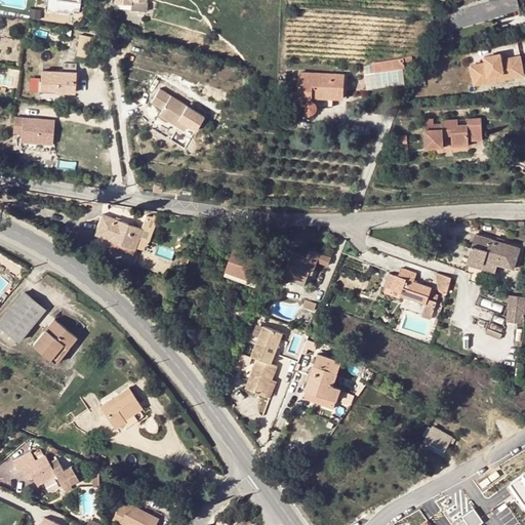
[(115,0),(115,2),(130,3),(130,9),(144,10),(145,0),(115,0)]
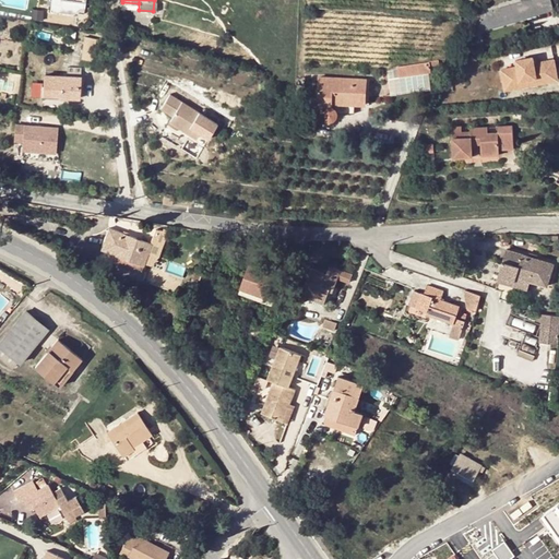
[(513,0),(482,10),(479,19),(486,16),(488,23),(556,3),(555,0),(513,0)]
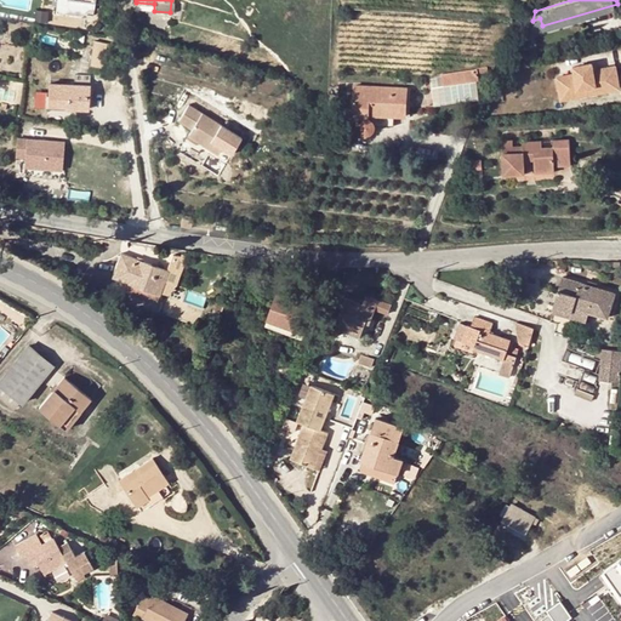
[(619,7),(617,4),(542,26),(540,18),(533,21),(531,27),(541,30),(619,7)]
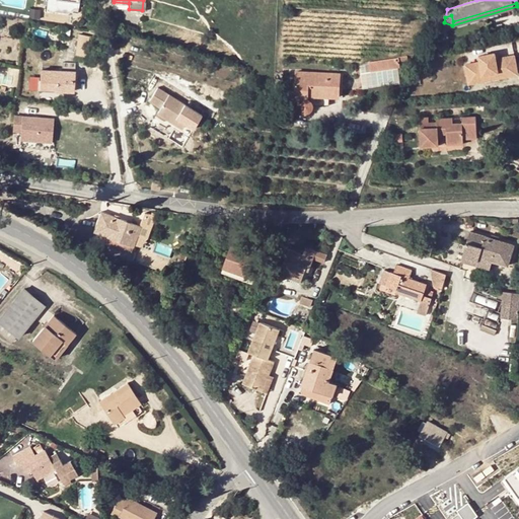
[(85,55),(88,41),(78,39),(70,38),(68,52),(85,55)]
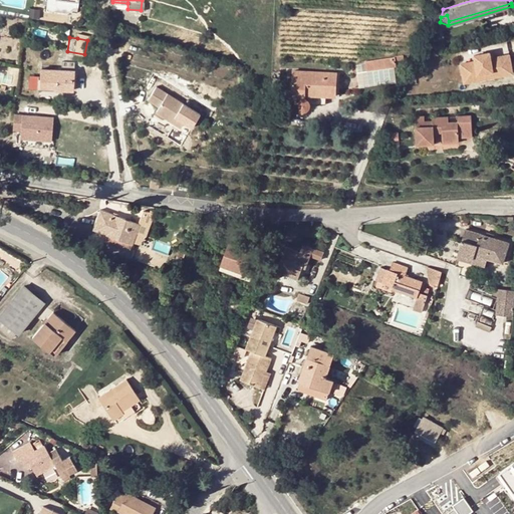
[(513,72),(510,53),(491,56),(490,51),(474,54),(476,59),(461,62),(464,76),(494,70),(495,76),(513,72)]
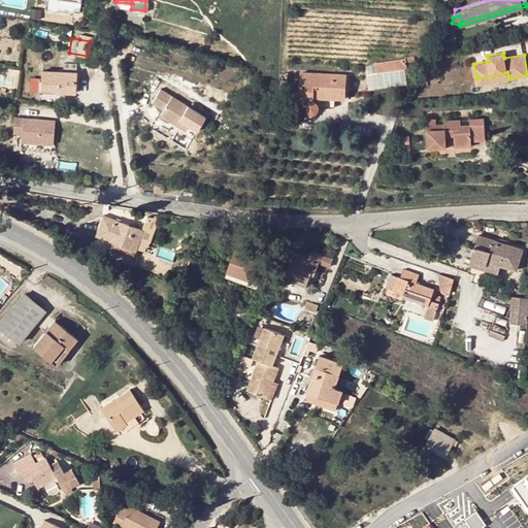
[(406,68),(406,62),(405,58),(376,63),(376,65),(377,72),(406,68)]
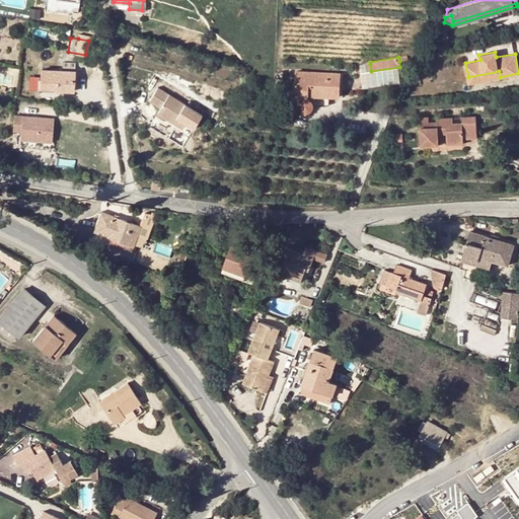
[(43,70),(42,87),(56,88),(56,89),(73,90),(75,63),(63,62),(62,71),(43,70)]
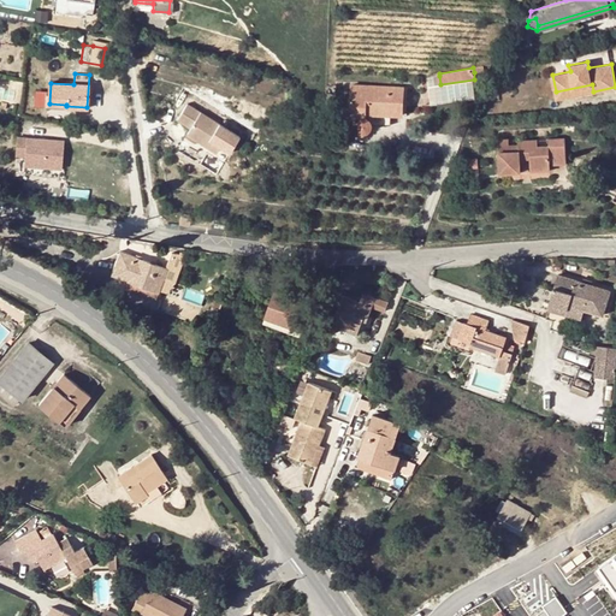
[(353,84),(350,124),(357,124),(357,128),(360,130),(361,131),(363,132),(367,132),(369,131),(371,129),(372,126),(373,125),(391,125),(391,116),(403,116),(403,87),(398,86),(371,84),(360,84),(353,84)]
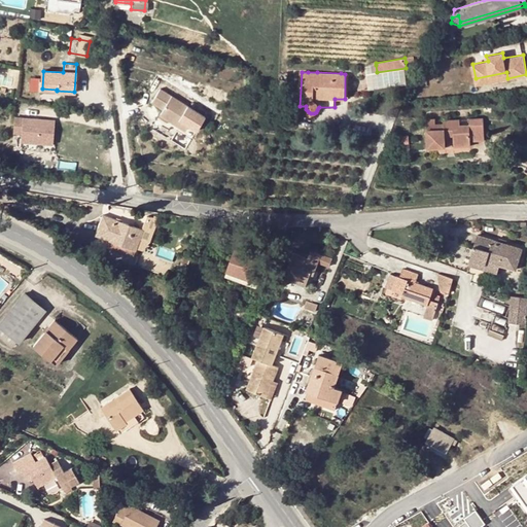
[(506,72),(476,78),(477,84),(507,78),(506,72)]
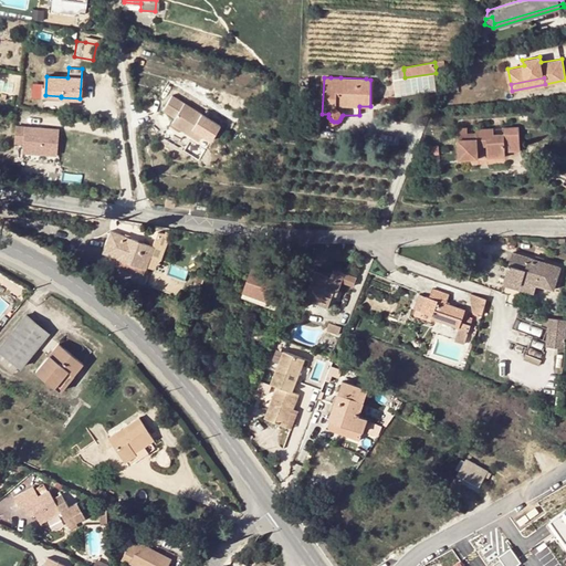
[(196,112),(171,97),(163,112),(175,119),(170,125),(184,133),(185,130),(187,127),(201,136),(210,140),(219,126),(201,115),(199,118),(194,115),(196,112)]
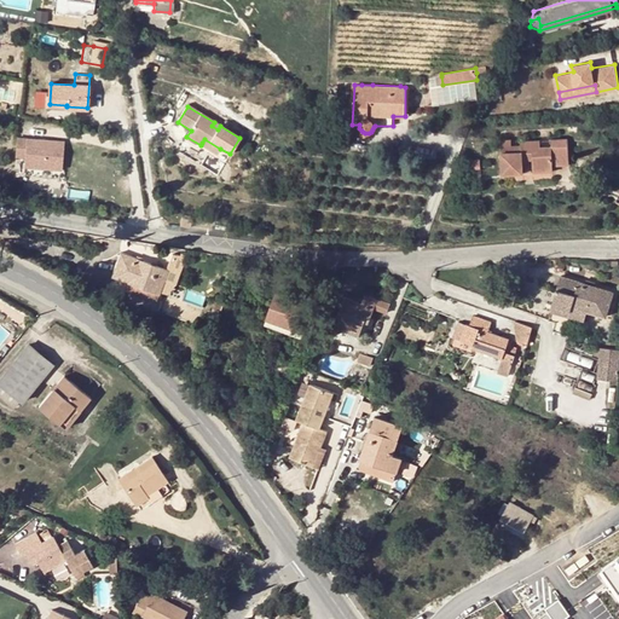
[(62,171),(64,143),(17,139),(16,157),(25,158),(24,168),(62,171)]
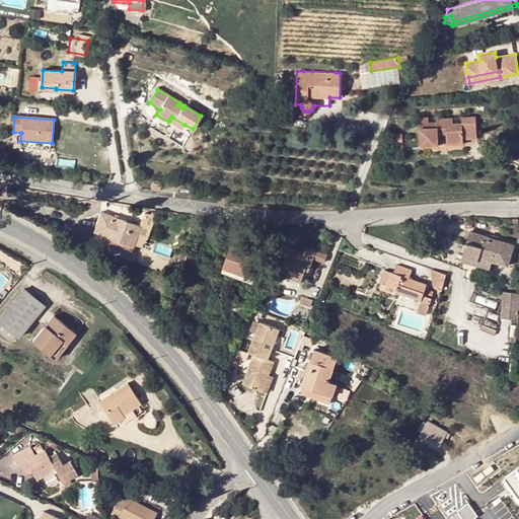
[(182,128),(184,125),(171,117),(169,120),(182,128)]
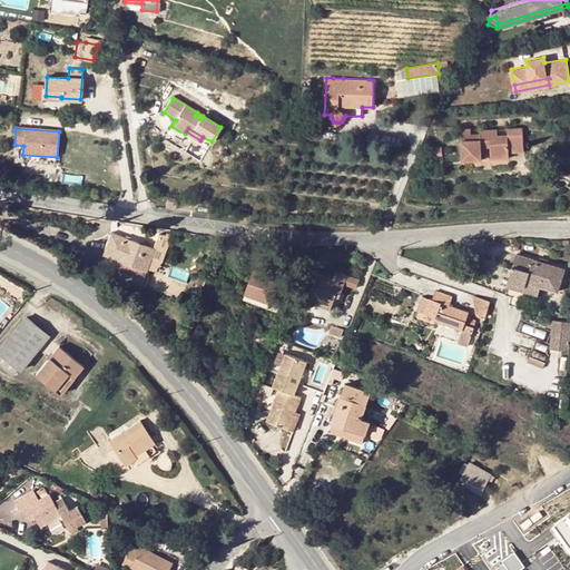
[(498,136),(498,129),(489,130),(480,130),(480,135),(471,135),(461,136),(463,160),(481,159),(481,147),(490,147),(491,159),(510,158),(510,153),(523,151),(521,128),(508,129),(509,136),(498,136)]
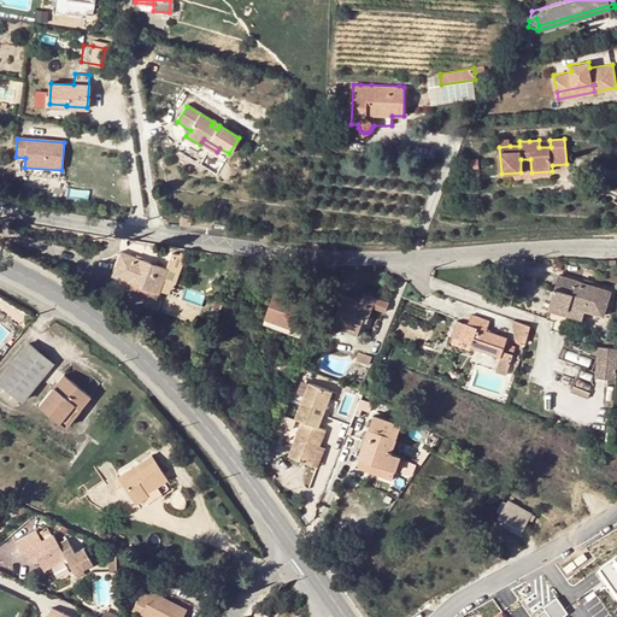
[(521,172),(532,172),(530,159),(521,159),(521,172)]
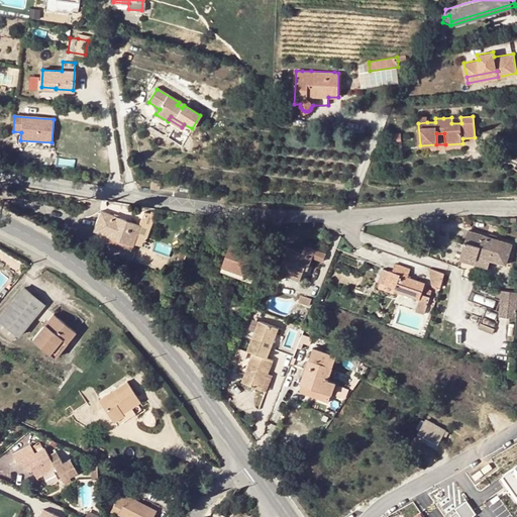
[(52,150),(52,142),(20,140),(20,147),(52,150)]
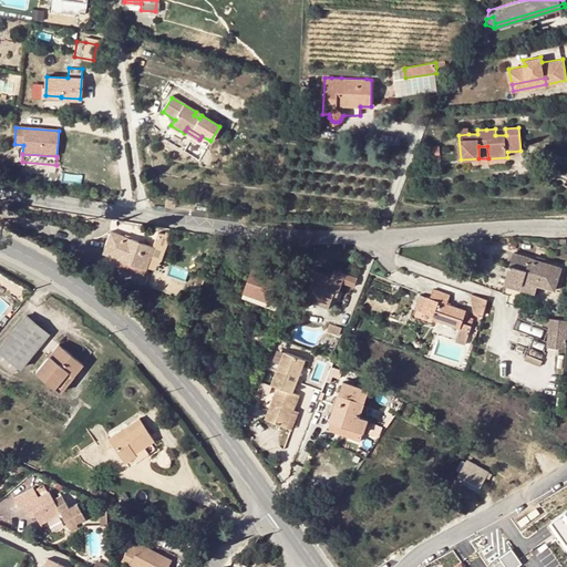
[(165,196),(164,206),(175,207),(176,197),(165,196)]
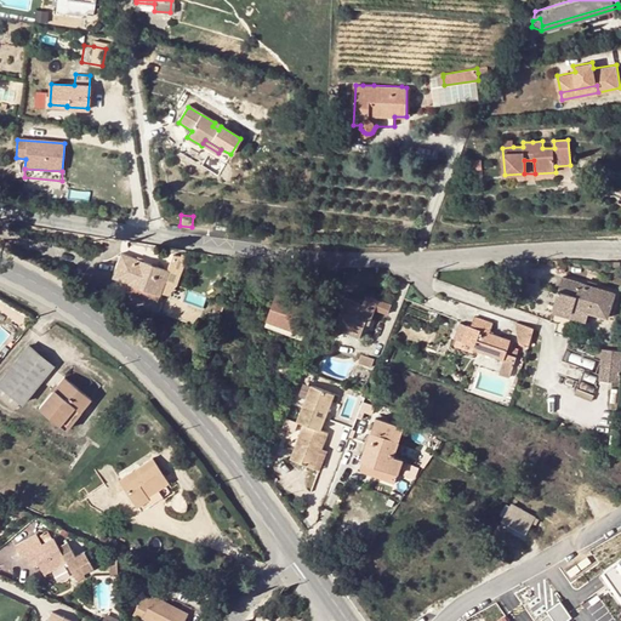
[(157,266),(147,263),(121,254),(112,277),(158,295),(164,279),(167,271),(157,266)]
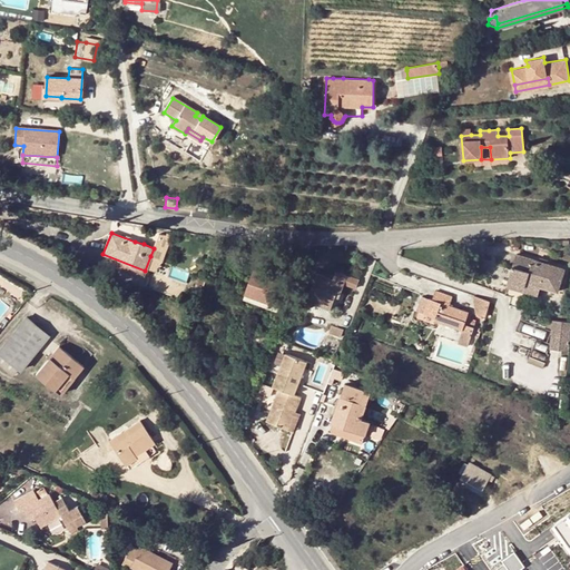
[(159,251),(154,248),(150,256),(157,258),(159,251)]
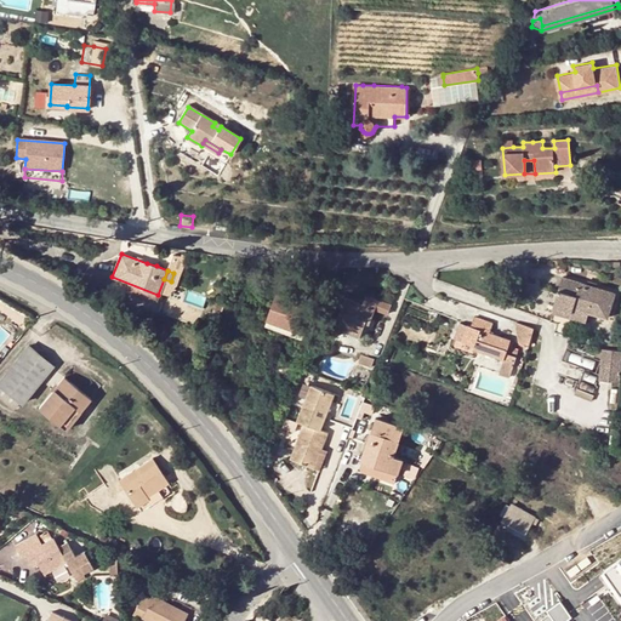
[(562,278),(558,289),(552,312),(552,314),(550,323),(556,324),(554,334),(571,337),(574,329),(584,331),(588,312),(608,318),(615,294),(600,289),(562,278)]
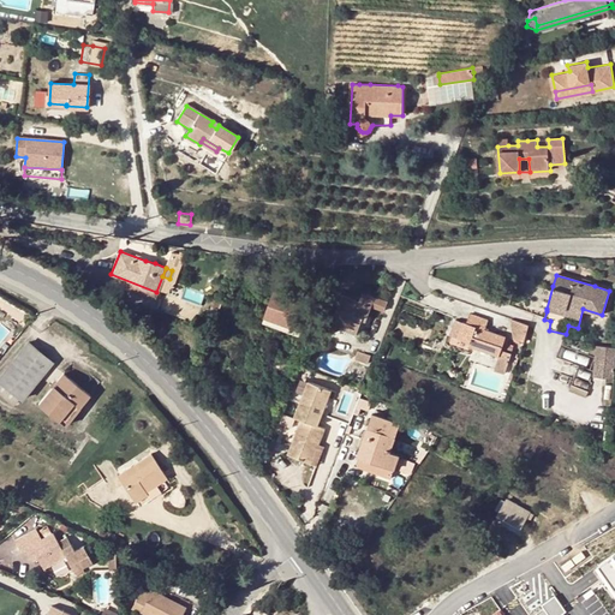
[(263,317),(298,329),(308,303),(274,291),(263,317)]
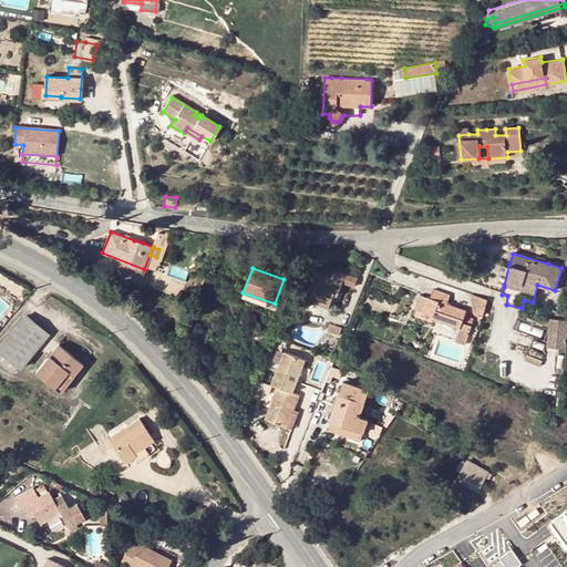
[(339,291),(342,282),(346,274),(334,270),(331,278),(315,271),(306,297),(316,300),(313,306),(331,313),(333,306),(338,295),(341,296),(343,292),(339,291)]
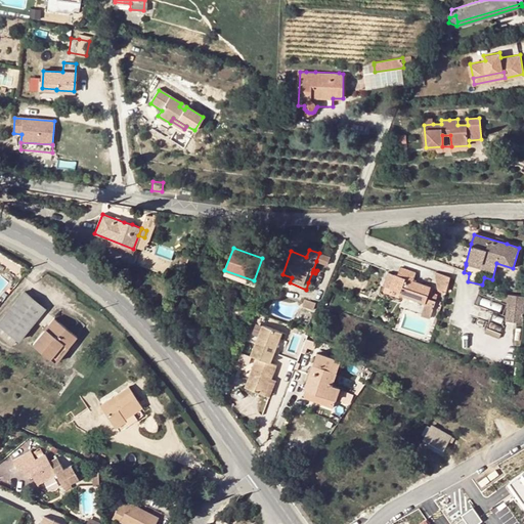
[(330,258),(319,253),(316,261),(326,265),(330,258)]
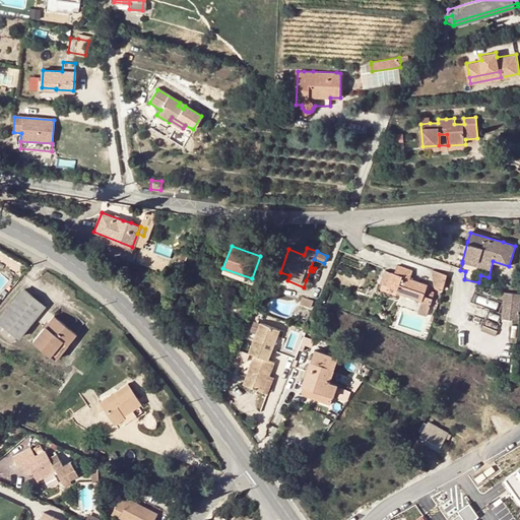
[(186,262),(189,255),(182,252),(179,259),(186,262)]
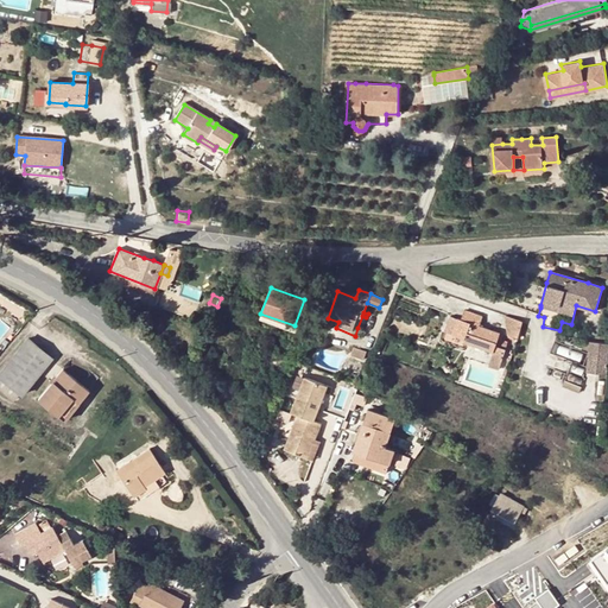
[(228,301),(221,298),(217,306),(216,308),(225,310),(228,301)]
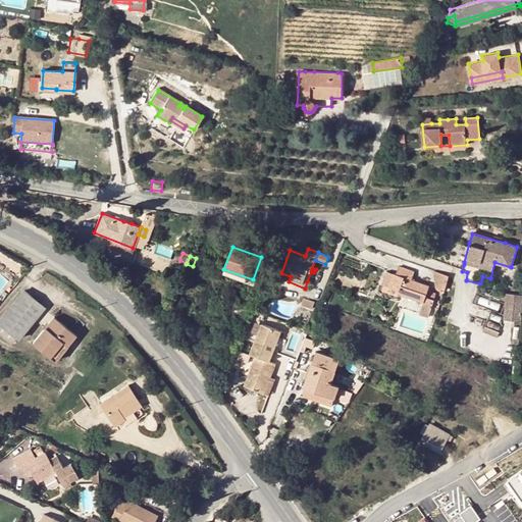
[(396,274),(393,273),(387,286),(399,290),(398,293),(423,303),(425,297),(427,292),(429,285),(412,279),(414,272),(399,266),(396,274)]
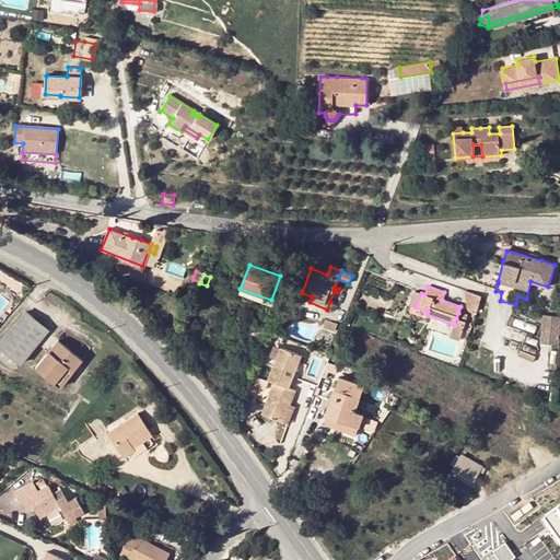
[(271,300),(240,289),(238,292),(270,304),(271,300)]
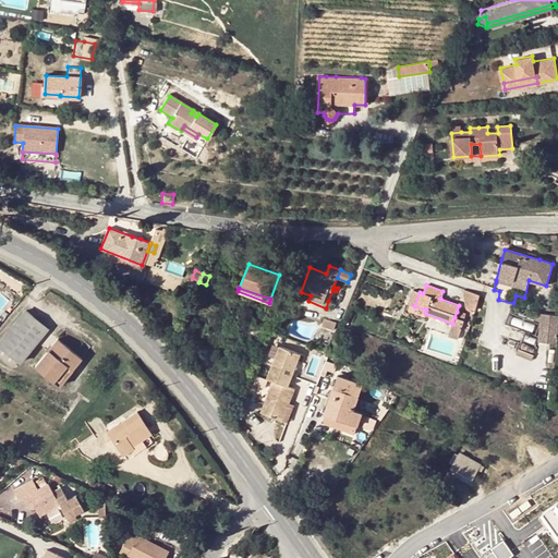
[(420,292),(413,290),(408,304),(414,306),(420,292)]
